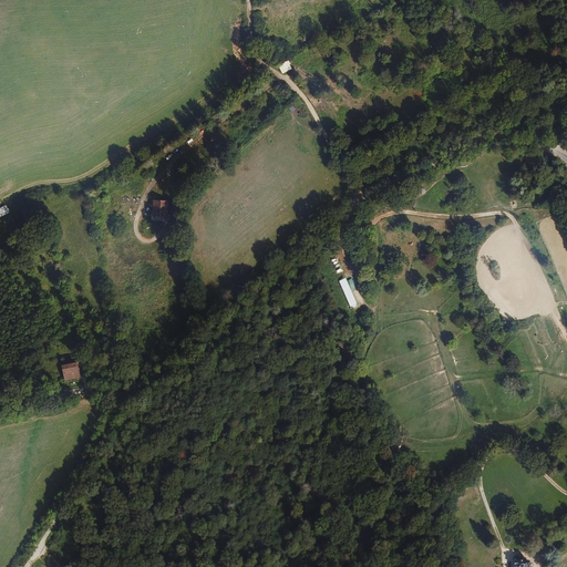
[(310,51),(298,57),(302,65),(315,60),(310,51)]
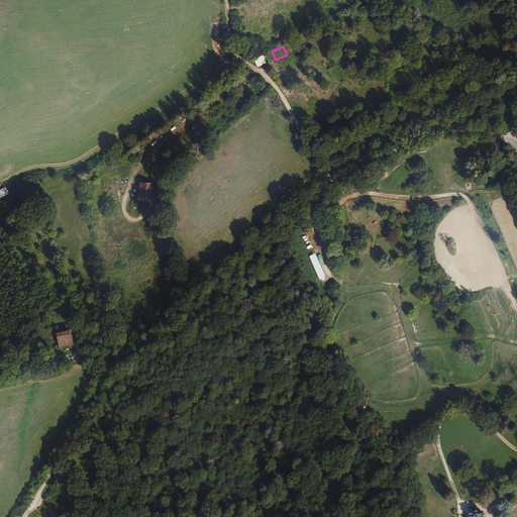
[(276,60),(272,52),(262,57),(267,65),(276,60)]
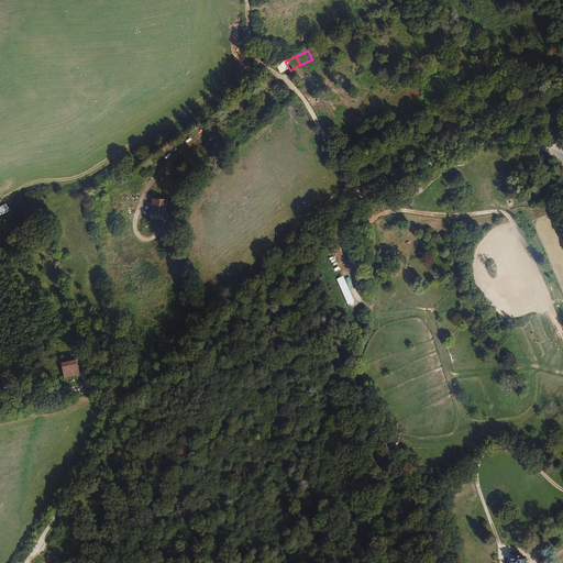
[(285,62),(277,66),(282,75),(290,70),(285,62)]
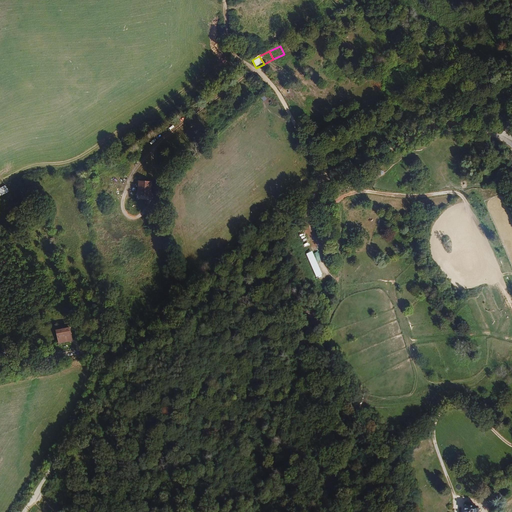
[(153,182),(139,182),(138,196),(152,197),(153,182)]
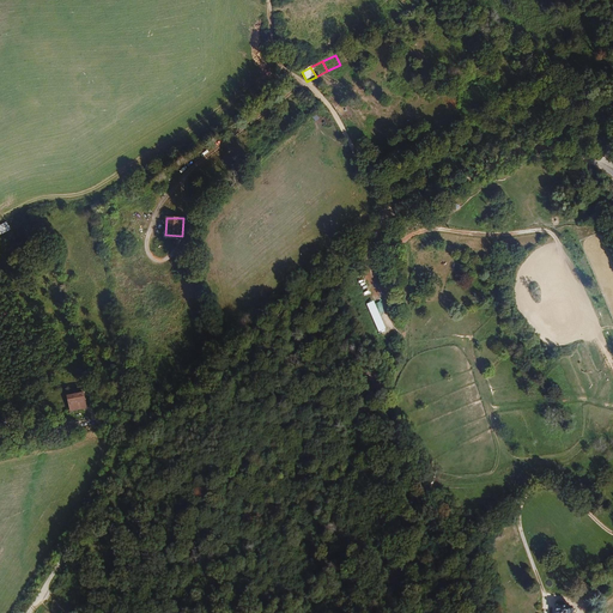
[(90,408),(85,390),(66,395),(67,399),(83,394),(86,408),(90,408)]
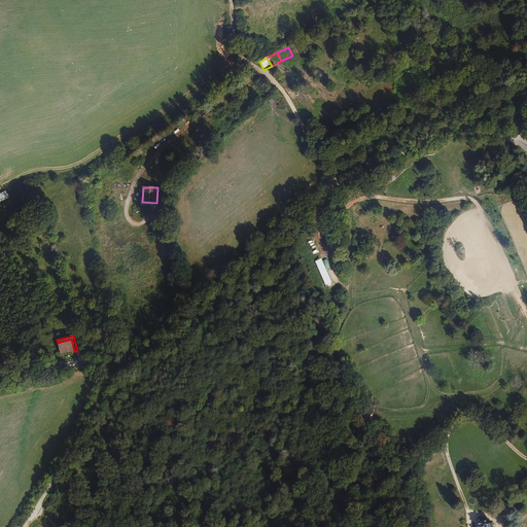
[(61,355),(74,351),(71,339),(58,343),(61,355)]
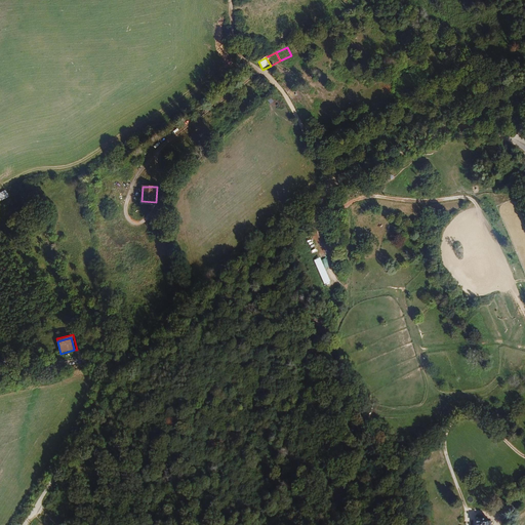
All buildings are outlined.
